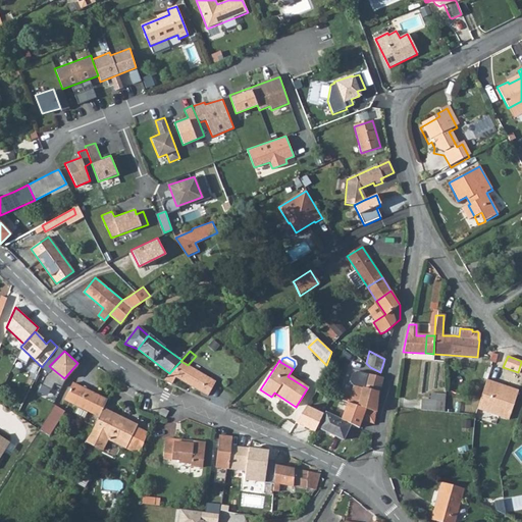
[(169,373),(164,379),(172,384),(176,377),(207,396),(215,381),(188,365),(180,361),(169,373)]
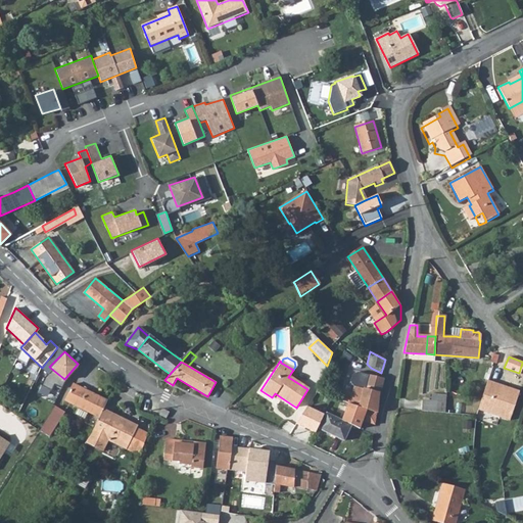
[(380,377),(369,375),(366,389),(354,386),(352,394),(344,392),(342,401),(347,402),(340,420),(351,425),(360,428),(363,421),(375,424),(378,394),(380,394),(384,379),(380,377)]
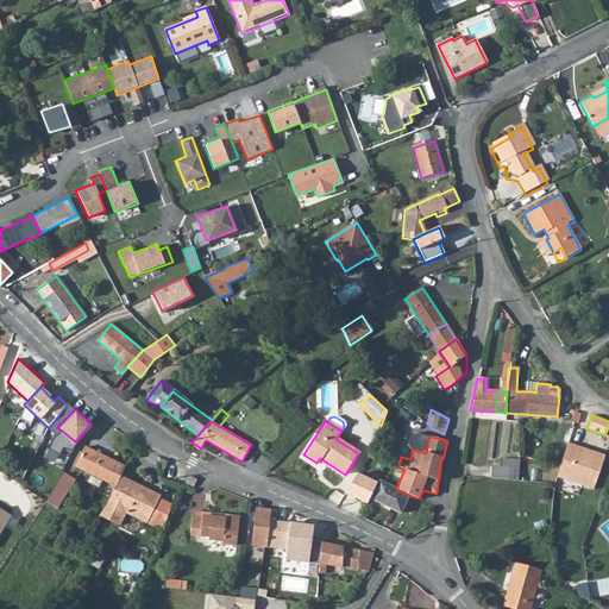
[(45,438),(33,459),(48,468),(60,446),(45,438)]
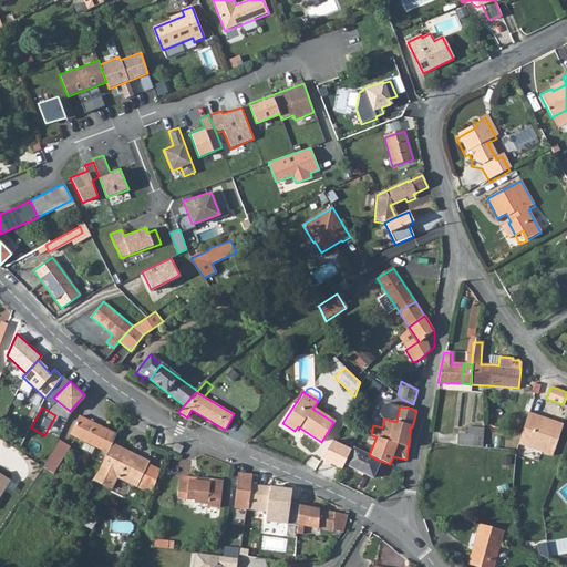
[(564,424),(529,413),(526,421),(518,444),(553,456),(564,424)]
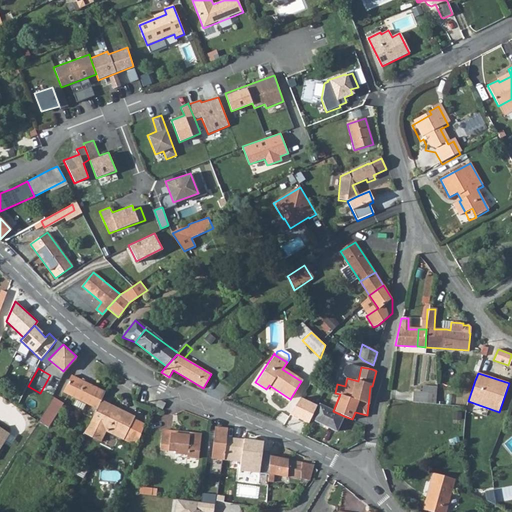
[(86,402),(97,408),(101,400),(105,392),(71,375),(64,391),(77,398),(73,405),(82,410),(86,402)]
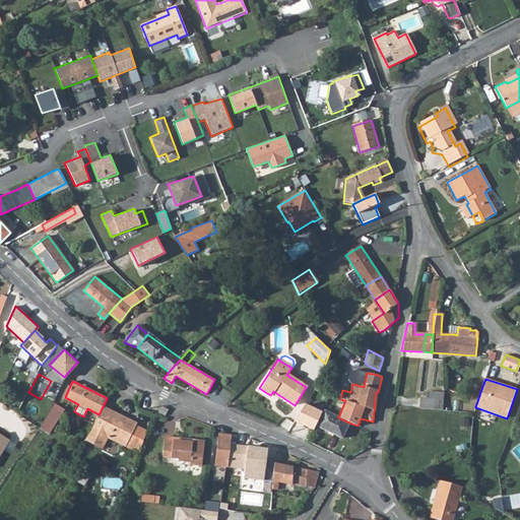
[(419,398),(418,408),(442,410),(443,400),(419,398)]
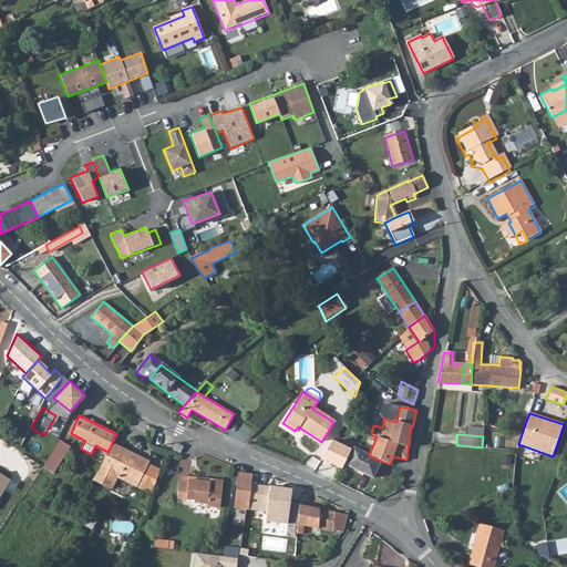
[(352,446),(331,440),(319,459),(342,468),(344,464),(352,446)]
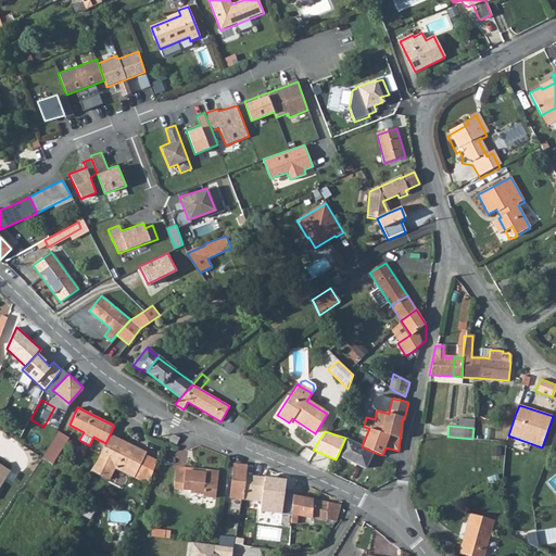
[(51,450),(45,459),(53,465),(68,438),(60,432),(51,450)]
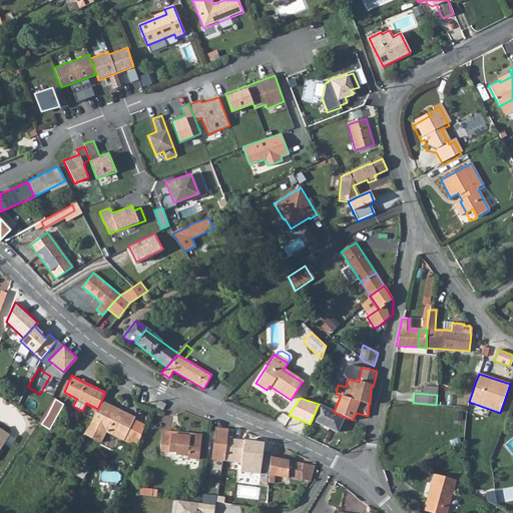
[(91,421),(90,423),(124,439),(134,420),(135,417),(101,401),(97,409),(95,413),(91,421)]
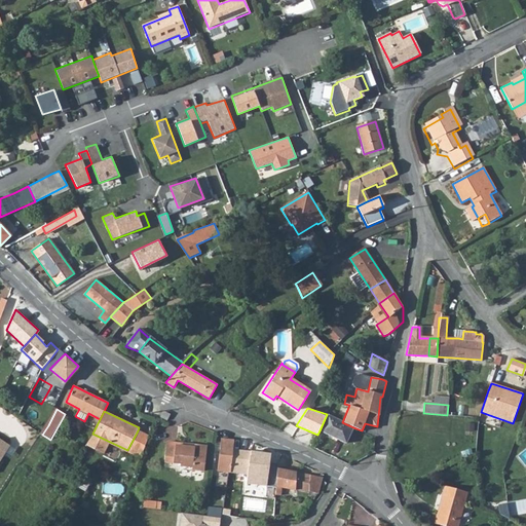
[(327,414),(320,430),(346,444),(353,427),(342,422),(327,414)]
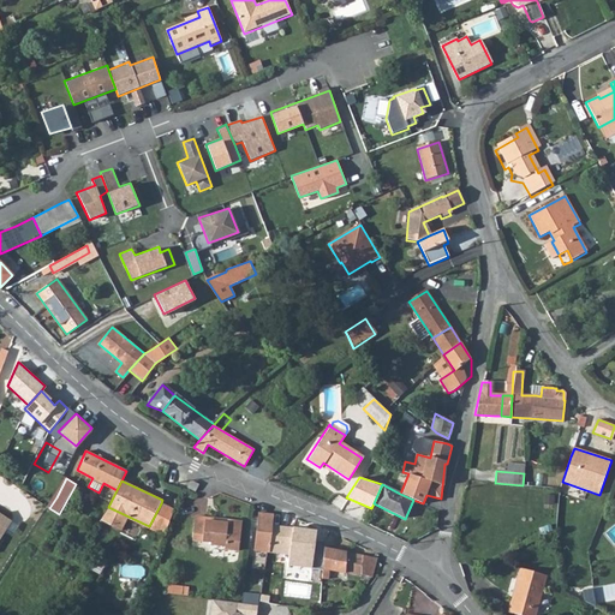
[(161,503),(149,526),(166,535),(175,509),(161,503)]
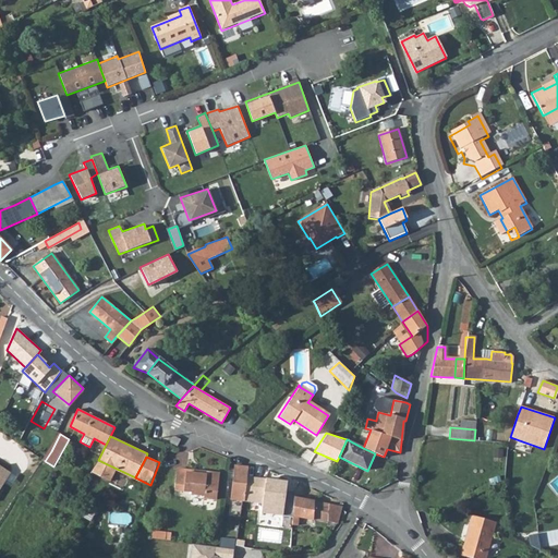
[(230,500),(241,501),(242,495),(244,495),(246,475),(254,476),(255,471),(247,470),(249,466),(234,464),(232,484),(230,500)]
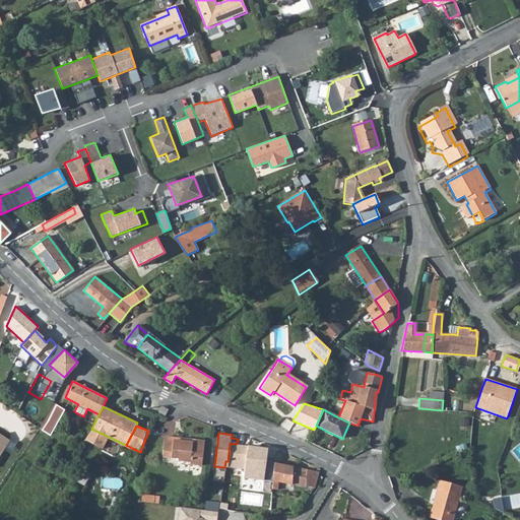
[(0,457),(10,441),(0,434),(0,457)]
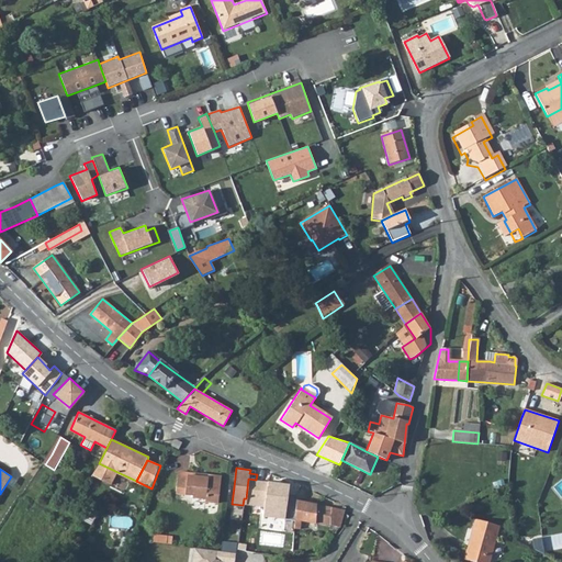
[(180,471),(177,493),(193,495),(192,497),(206,498),(206,502),(218,503),(222,476),(210,474),(209,478),(189,475),(190,472),(180,471)]
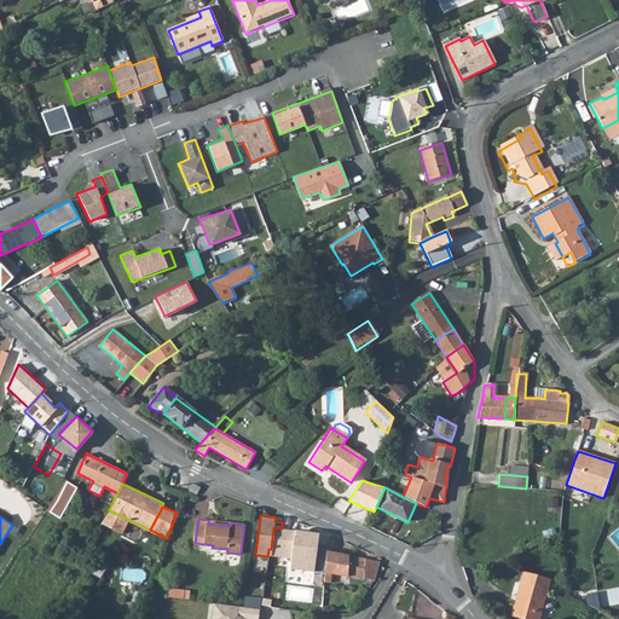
[(268,549),(267,556),(291,559),(290,570),(314,572),(319,533),(295,531),(294,531),(282,528),(273,527),(271,549),(268,549)]
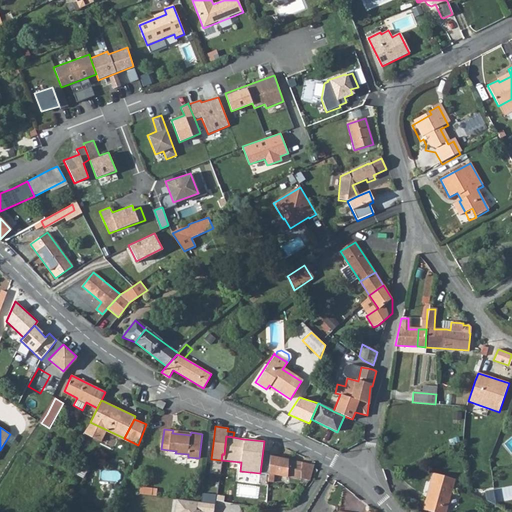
[(268,473),(267,481),(273,482),(274,474),(287,477),(288,476),(310,481),(315,464),(302,461),(271,456),(268,473)]
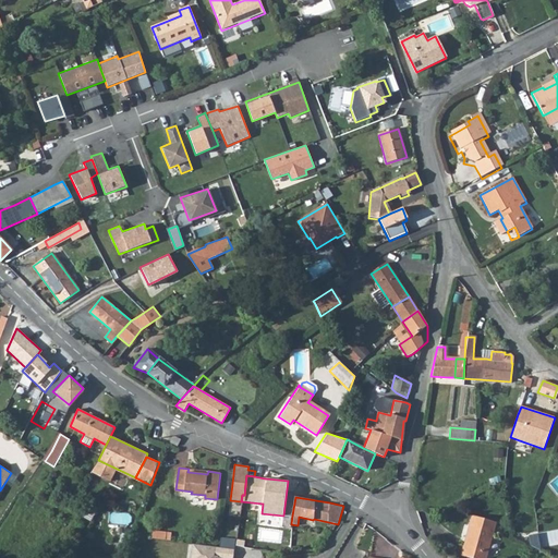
[(472,552),(471,556),(478,557),(486,557),(496,520),(473,513),(472,518),(481,521),(473,547),(475,548),(475,552),(472,552)]
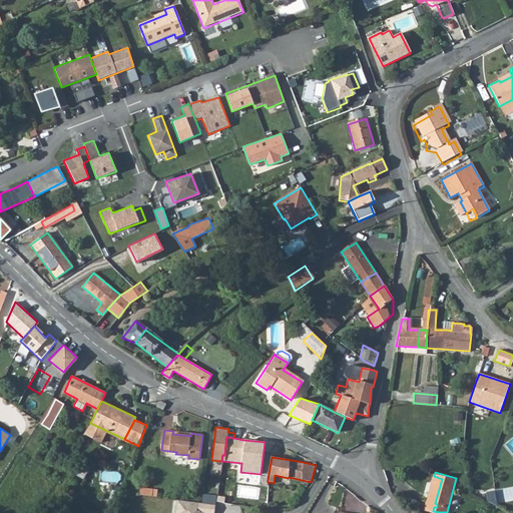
[(434,476),(425,509),(433,511),(434,507),(437,507),(437,504),(435,503),(442,479),(434,476)]
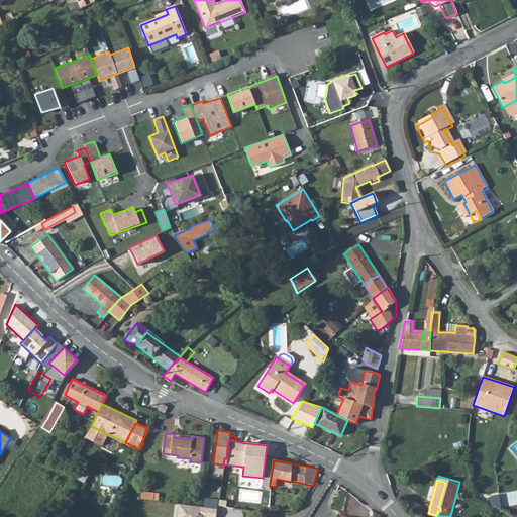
[(294,499),(300,503),(307,494),(301,490),(294,499)]
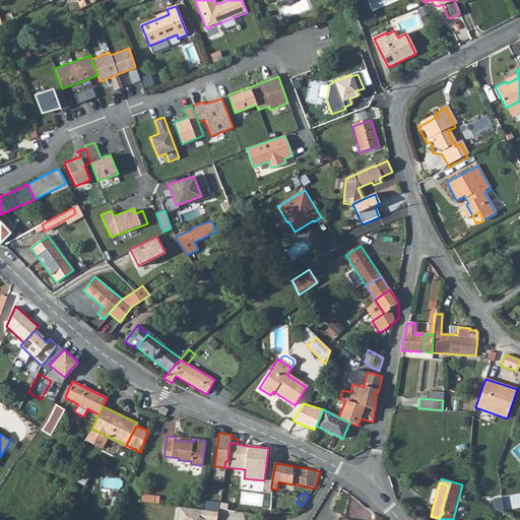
[(201,510),(180,508),(178,519),(202,519),(200,519),(201,510)]
